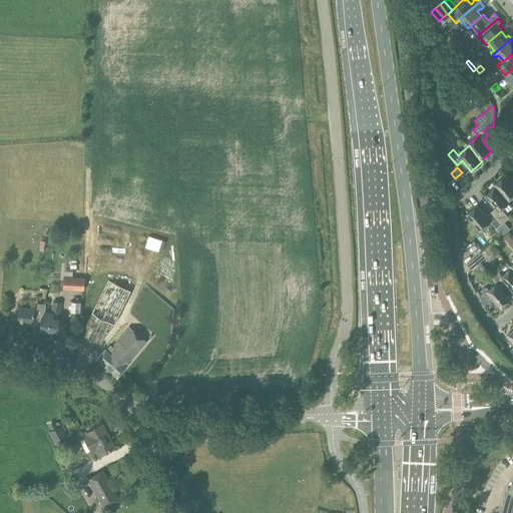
[(494,184),(495,186),(496,186),(507,200),(508,200),(512,195),(512,184),(505,175),(494,184)]
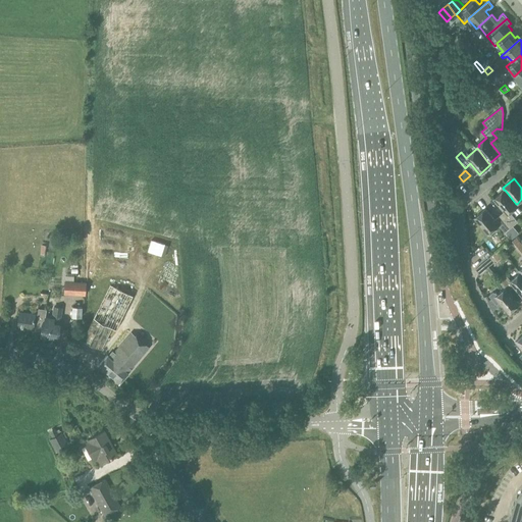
[(505,212),(500,215),(510,227),(518,221),(510,212),(518,206),(517,204),(516,204),(505,190),(504,190),(493,199),(505,212)]
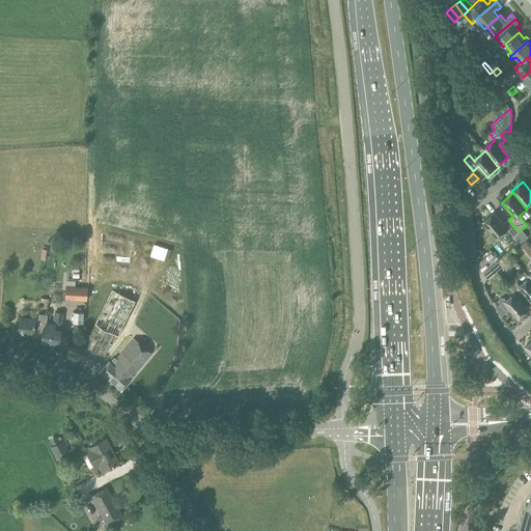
[(513,236),(519,231),(508,219),(503,223),(494,213),(482,222),(497,239),(507,229),(513,236)]
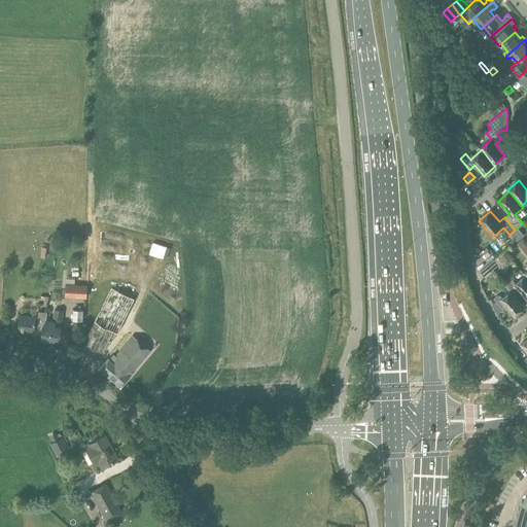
[(515,231),(510,235),(516,242),(521,237),(515,230),(515,231)]
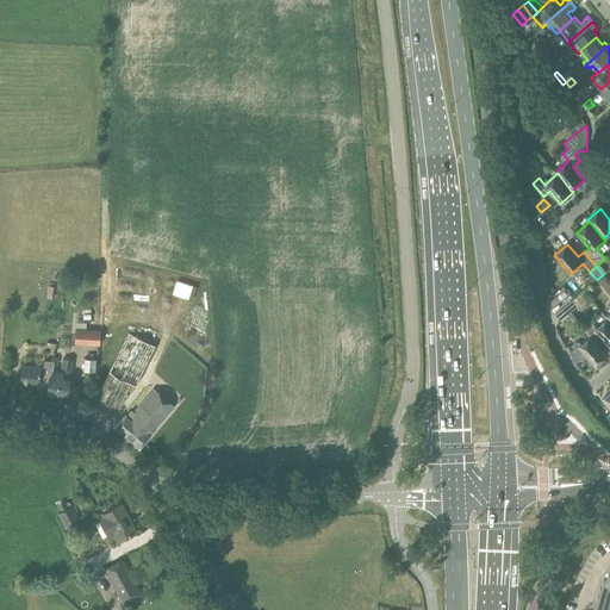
[(555,313),(560,318),(561,319),(580,304),(576,298),(555,313)]
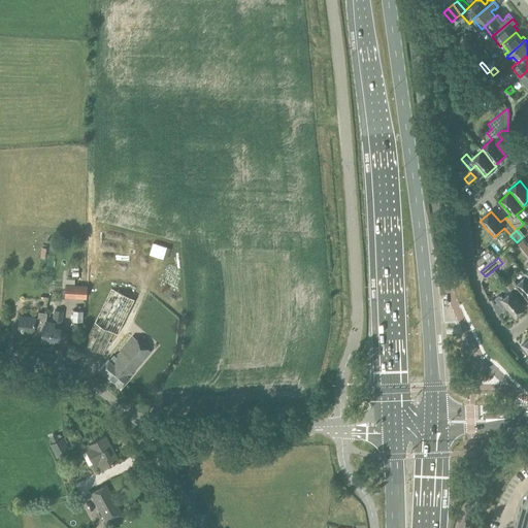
[(527,277),(526,275),(515,285),(512,281),(506,285),(512,291),(515,294),(520,290),(527,299),(527,277)]
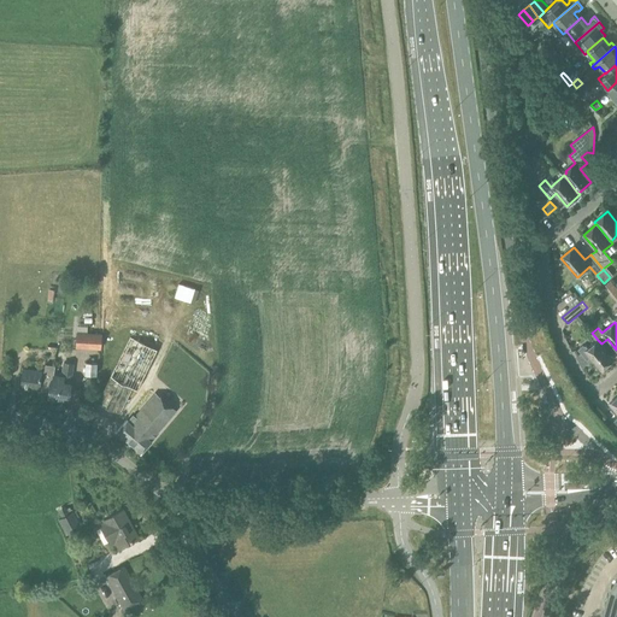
[(76,335),(75,348),(100,350),(101,345),(101,341),(101,340),(101,334),(76,333),(76,335)]
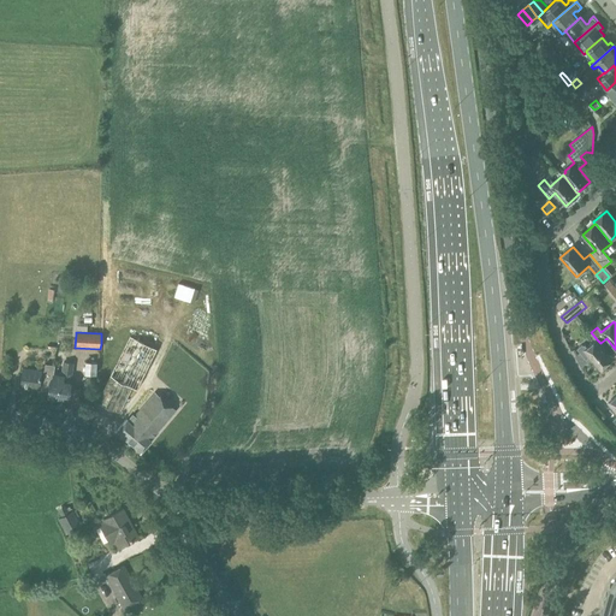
[(614,359),(600,343),(597,339),(584,350),(600,369),(614,359)]
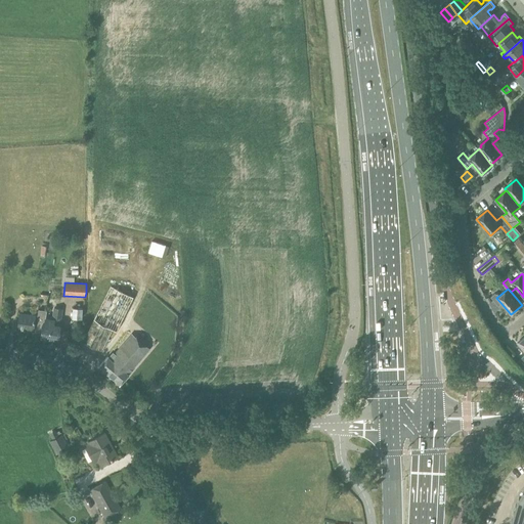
[(52,318),(45,317),(44,317),(43,322),(42,322),(41,331),(40,336),(42,336),(41,338),(48,339),(48,337),(57,338),(59,324),(58,324),(59,317),(60,317),(60,308),(53,307),(52,318)]
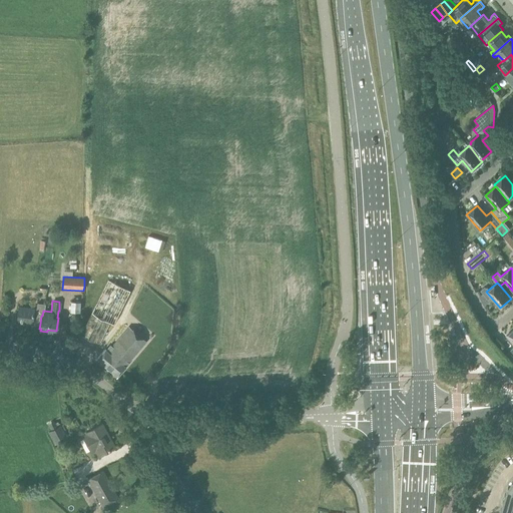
[(79,301),(70,301),(70,311),(79,312),(79,301)]
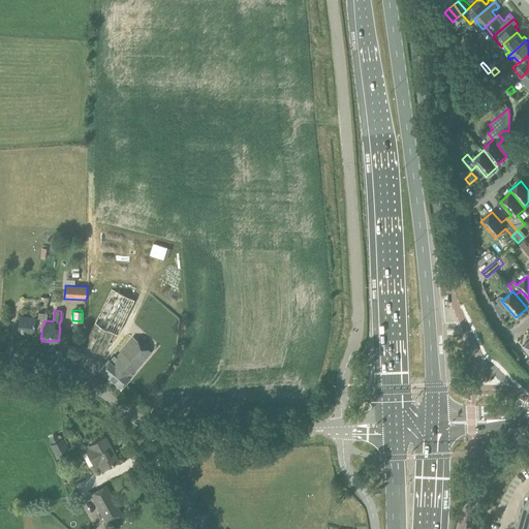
[(44,320),(45,320),(45,313),(38,311),(37,317),(19,315),(17,332),(33,334),(33,332),(41,334),(42,325),(43,325),(44,320)]
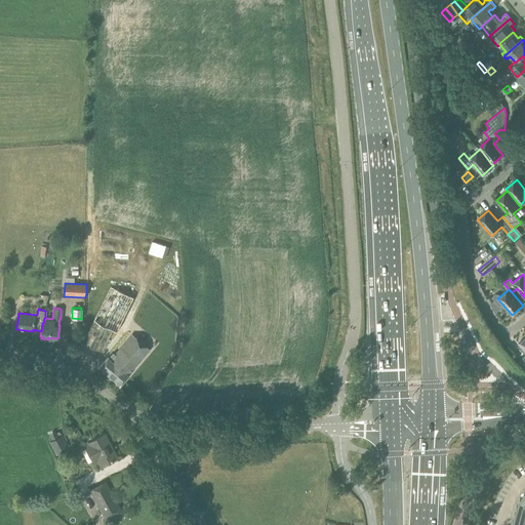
[(128,374),(145,356),(144,356),(127,341),(126,340),(114,355),(110,359),(108,357),(97,368),(119,387),(128,375),(128,374)]
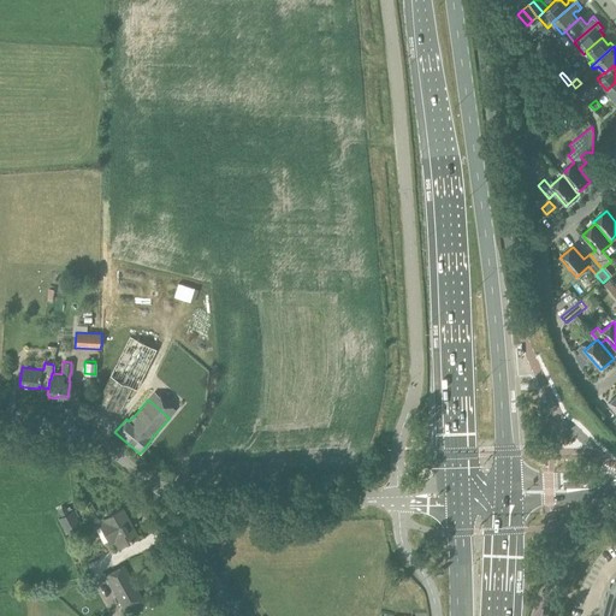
[(61,507),(58,509),(59,513),(61,516),(59,517),(65,528),(77,522),(69,507),(66,508),(64,505),(61,507)]
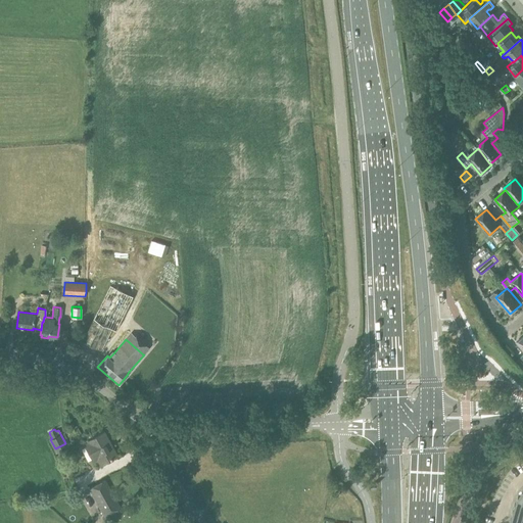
[(116,456),(110,444),(108,445),(101,433),(88,440),(89,441),(85,444),(93,460),(97,458),(101,464),(116,456)]
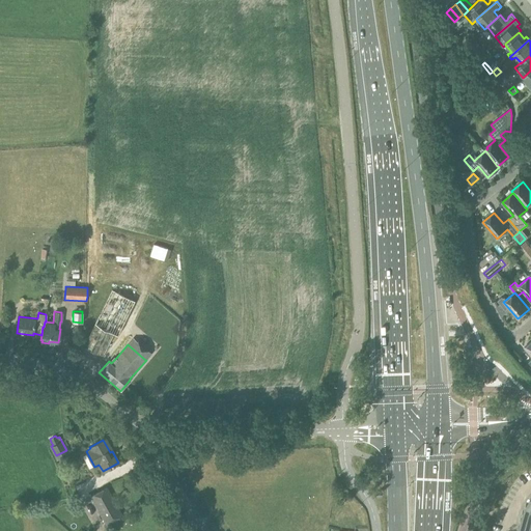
[(120,512),(105,485),(89,494),(105,522),(120,512)]
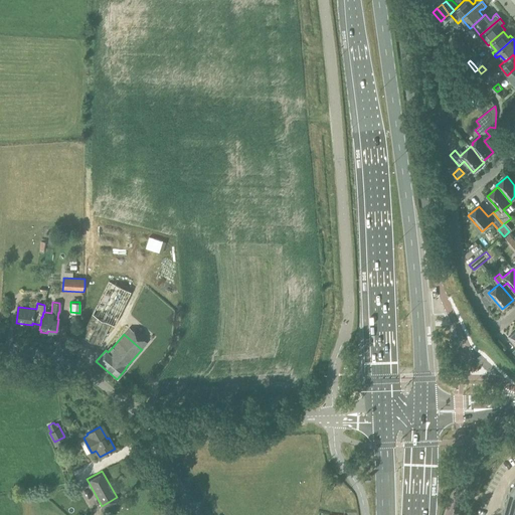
[(508,494),(507,496),(501,514),(514,514),(514,483),(514,484),(513,485),(511,487),(510,489),(509,492),(508,494)]
